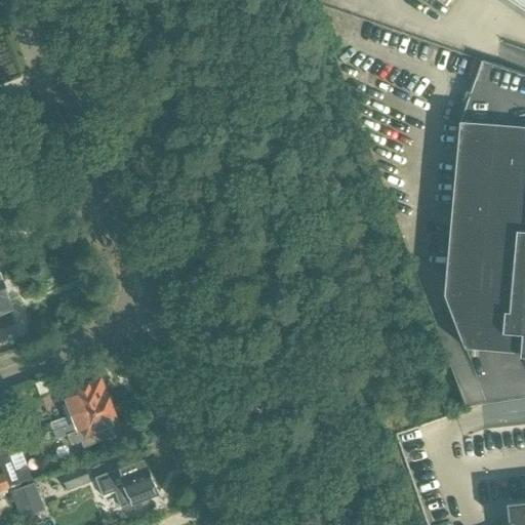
[(524,0),(512,0),(524,8),(524,0)]
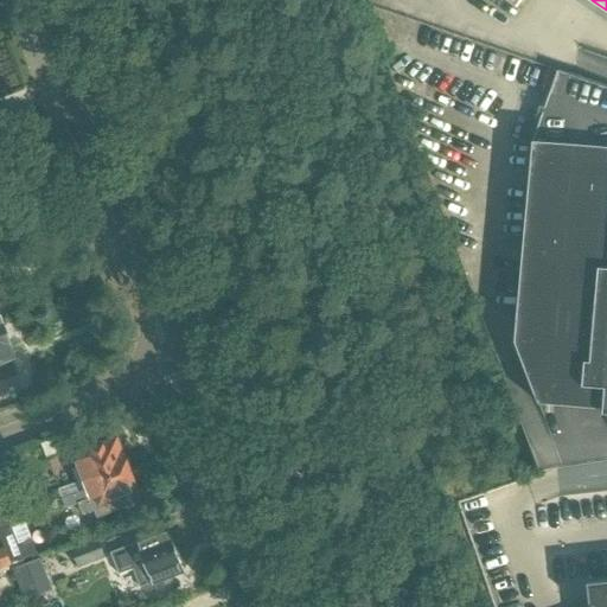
[(521,356),(500,364),(525,433),(540,471),(606,460),(606,87),(558,70),(534,140),(516,342),(521,356)]
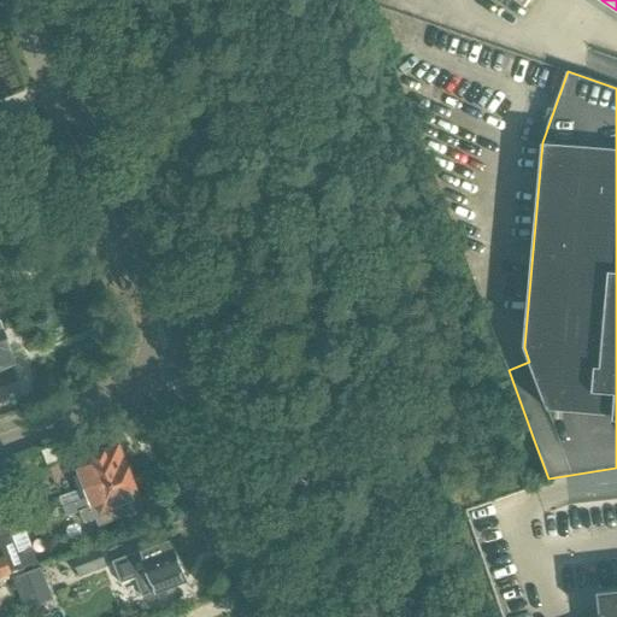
[(10,227),(24,222),(18,206),(5,211),(10,227)]
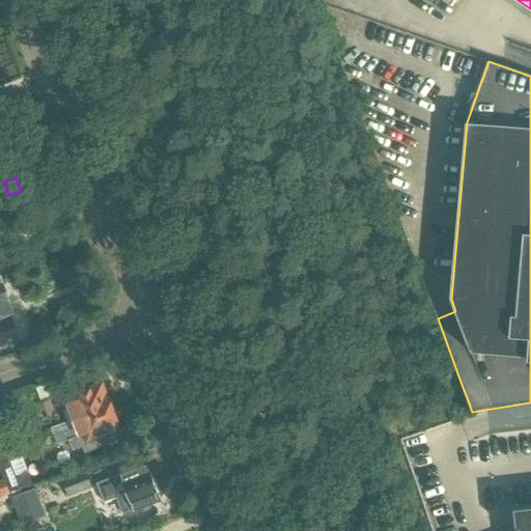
[(0,332),(15,328),(7,308),(5,302),(2,295),(6,294),(2,283),(0,283),(0,332)]
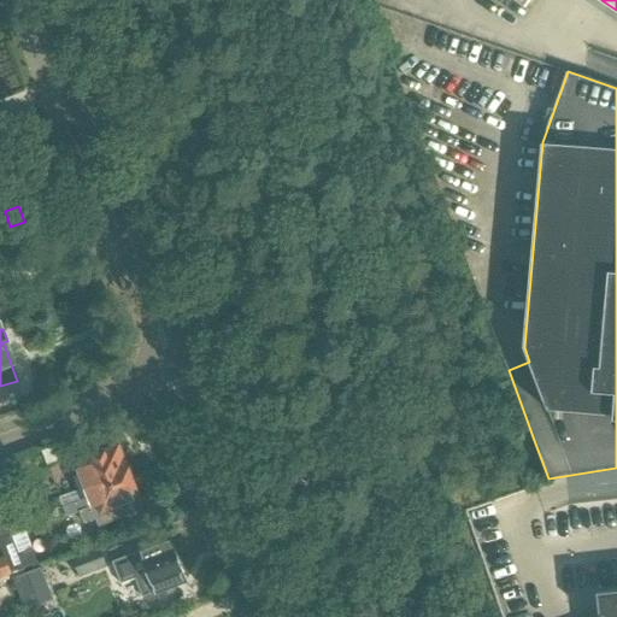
[(105,450),(69,464),(74,477),(78,491),(59,498),(63,507),(81,500),(93,495),(134,481),(133,477),(134,474),(131,468),(128,465),(125,459),(119,446),(105,451),(105,450)]
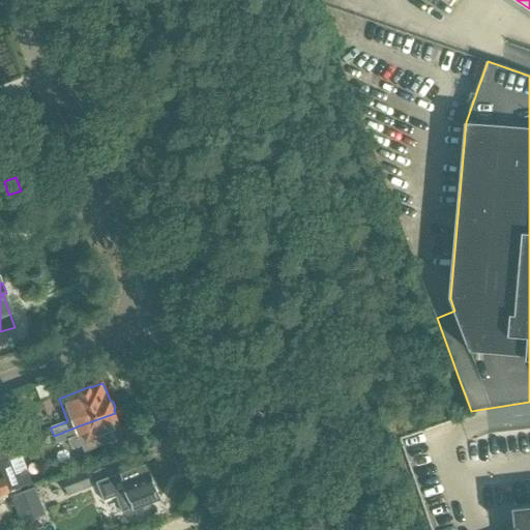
[(222,420),(229,417),(225,406),(216,409),(222,420)]
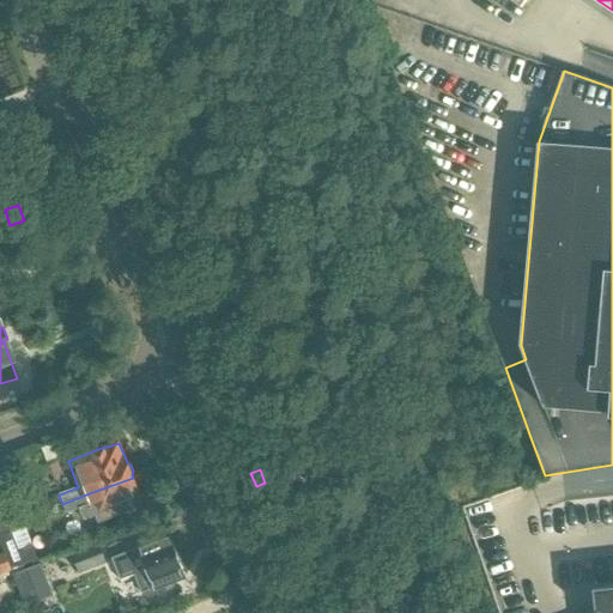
[(80,497),(62,504),(66,514),(79,508),(84,520),(96,515),(99,523),(143,507),(139,497),(140,497),(140,496),(133,478),(92,492),(80,497)]
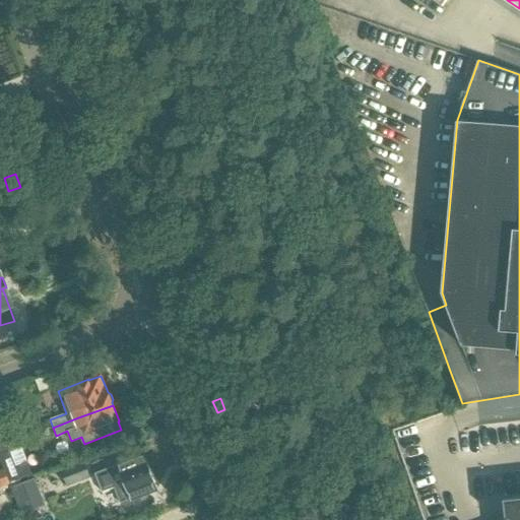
[(0,454),(10,451),(21,446),(19,439),(12,420),(0,425),(0,454)]
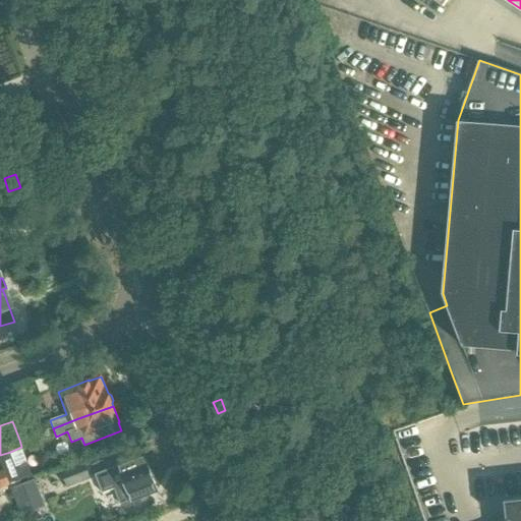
[(29,437),(19,440),(21,447),(32,444),(29,437)]
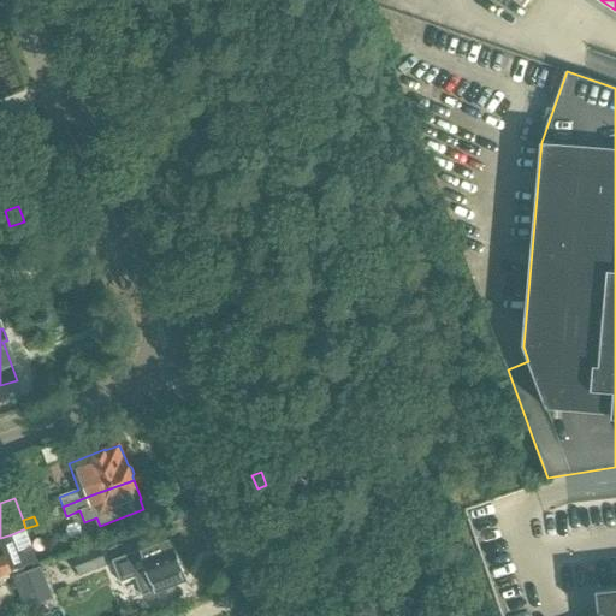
[(12,534),(0,538),(0,544),(5,556),(11,573),(39,563),(33,548),(25,528),(12,534)]
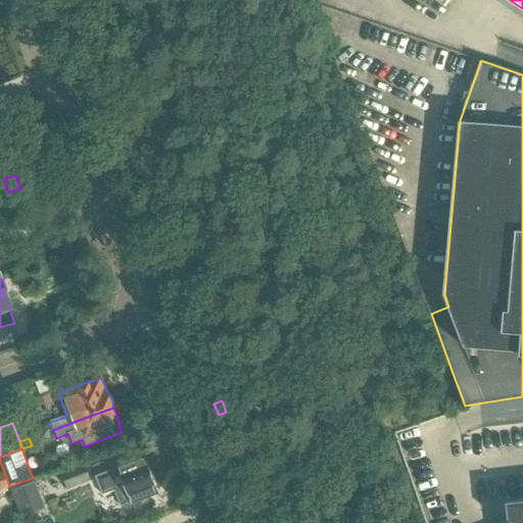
[(158,491),(145,458),(119,468),(96,476),(103,494),(115,490),(122,506),(158,491)]
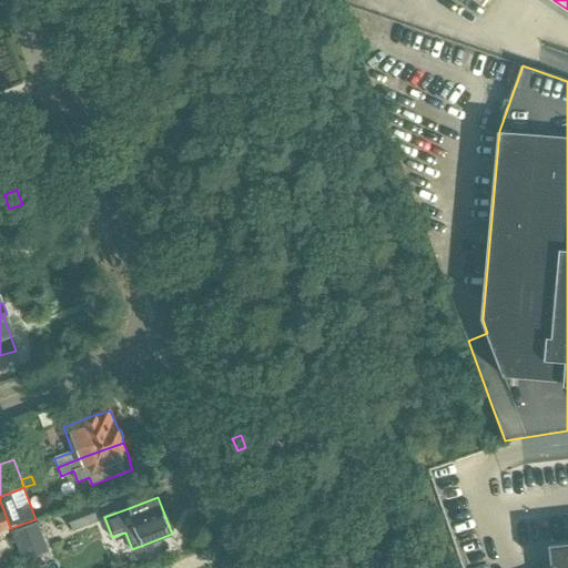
[(73,530),(98,521),(92,505),(67,514),(73,530)]
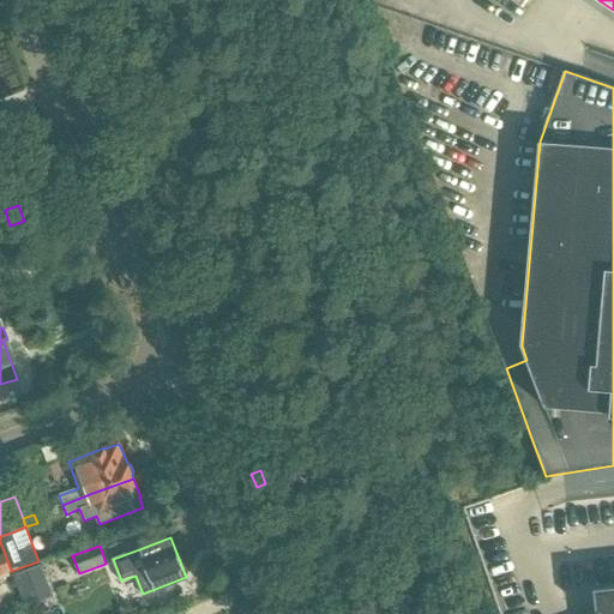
[(0,575),(11,572),(5,554),(0,555),(0,575)]
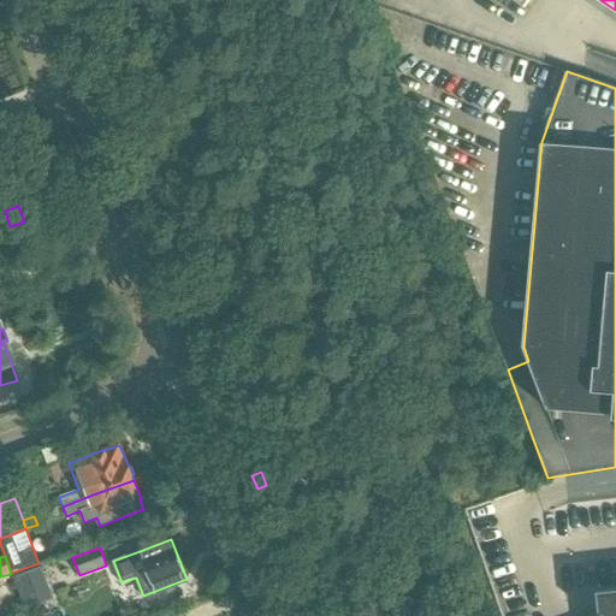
[(23,603),(49,592),(39,563),(11,573),(23,603)]
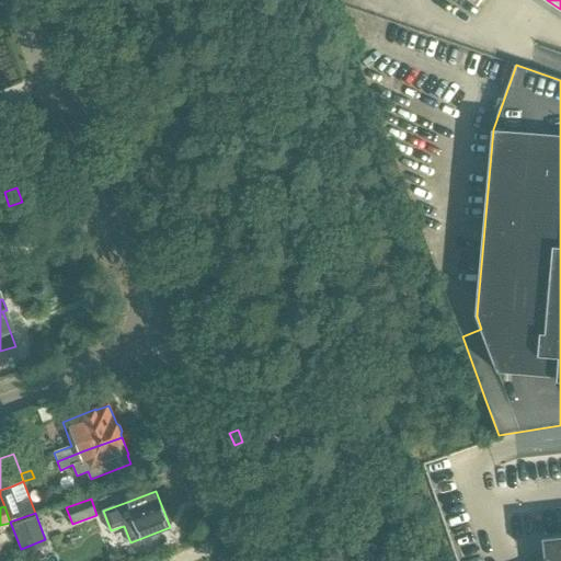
[(560,560),(560,535),(544,538),(546,560),(560,560)]
